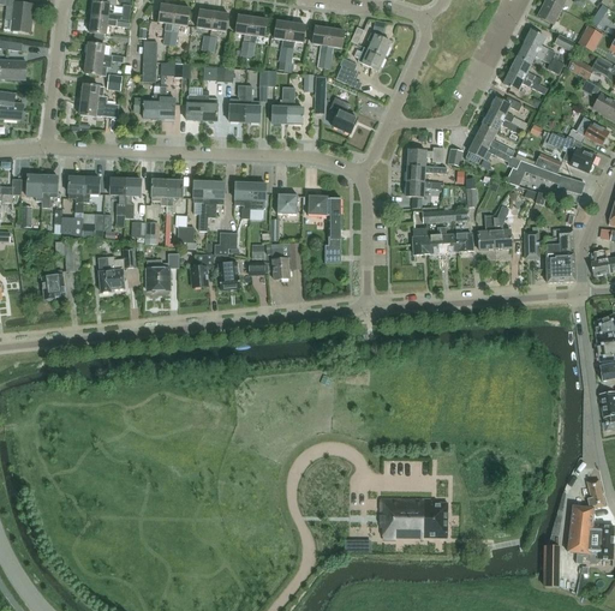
[(30,30),(34,3),(17,0),(0,0),(0,1),(5,3),(3,28),(30,30)]
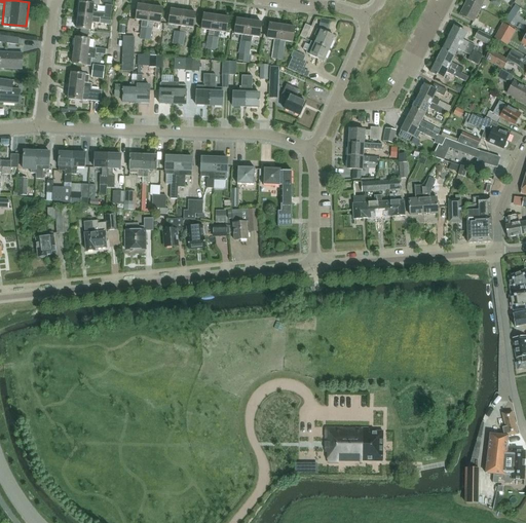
[(92,9),(94,2),(98,2),(98,0),(85,0),(80,0),(78,12),(100,15),(103,15),(104,10),(92,9)]
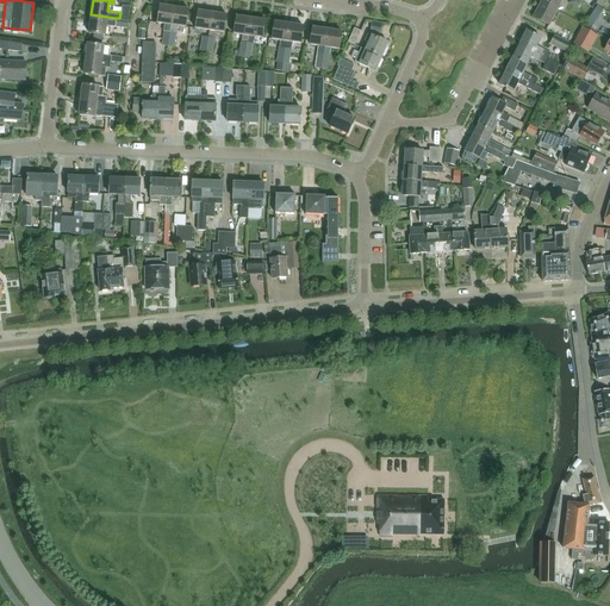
[(548,22),(556,7),(543,0),(541,0),(534,13),(548,22)]
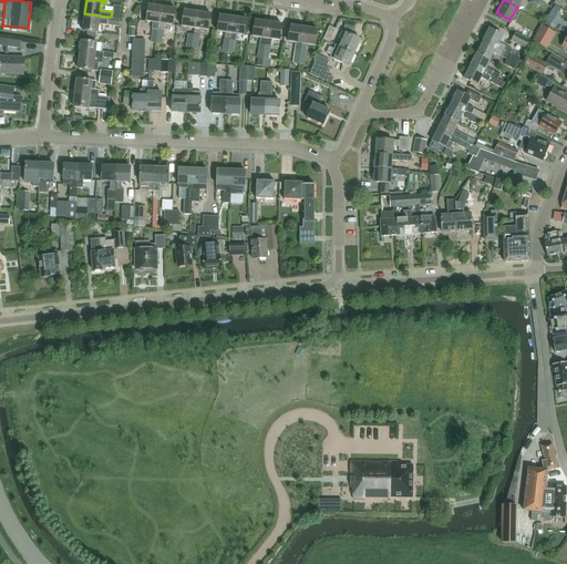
[(120,3),(113,2),(112,11),(111,17),(119,18),(120,3)]
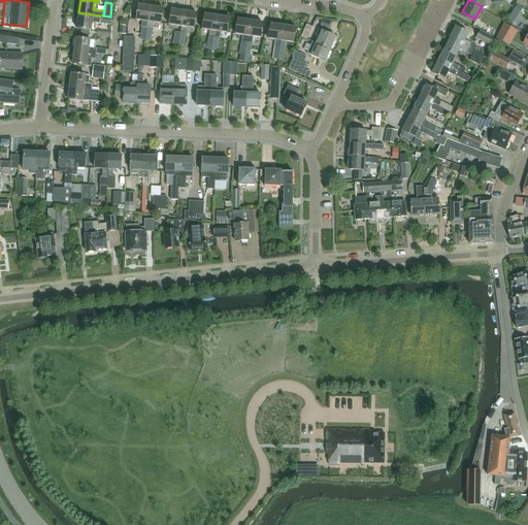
[(149,19),(151,4),(138,2),(136,18),(142,18),(139,36),(144,37),(147,19),(149,19)]
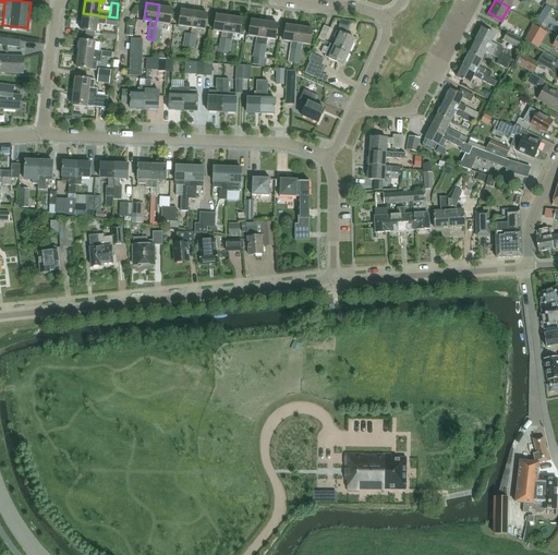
[(170,22),(172,5),(159,4),(157,20),(156,20),(153,39),(158,40),(161,21),(170,22)]
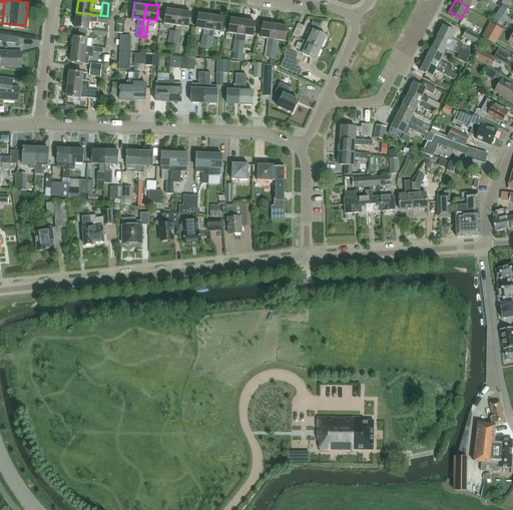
[(176,23),(178,8),(166,6),(164,21),(175,23),(176,23)]
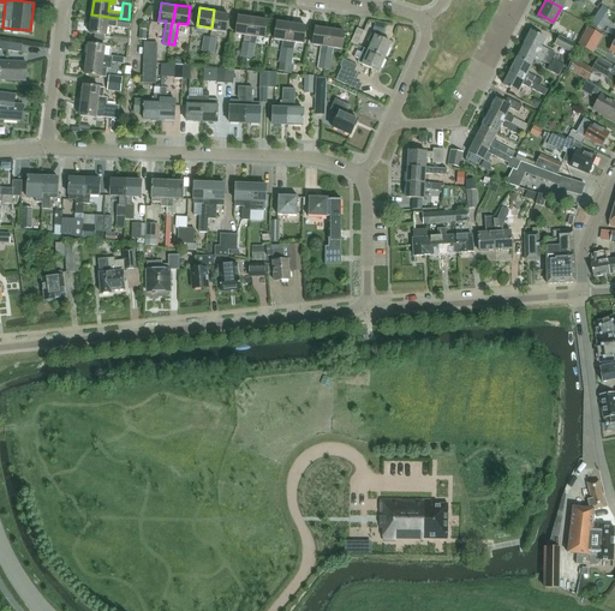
[(226,30),(228,12),(214,10),(212,28),(210,28),(209,35),(207,49),(213,51),(216,28),(226,30)]
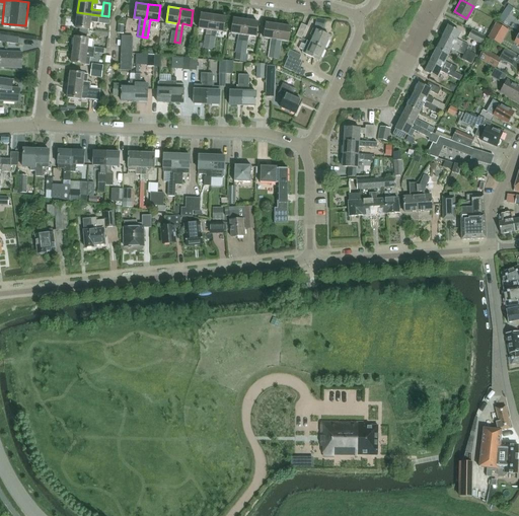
[(502,10),(498,16),(504,20),(508,14),(502,10)]
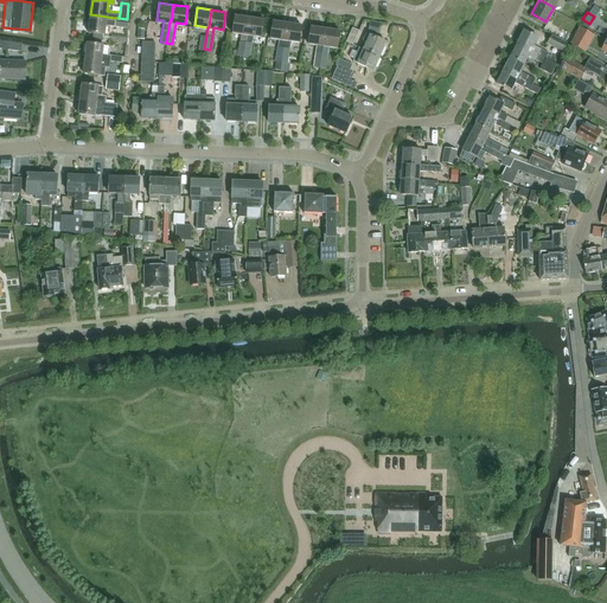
[(247,33),(249,15),(235,13),(232,31),(240,32),(236,53),(242,55),(246,32),(247,33)]
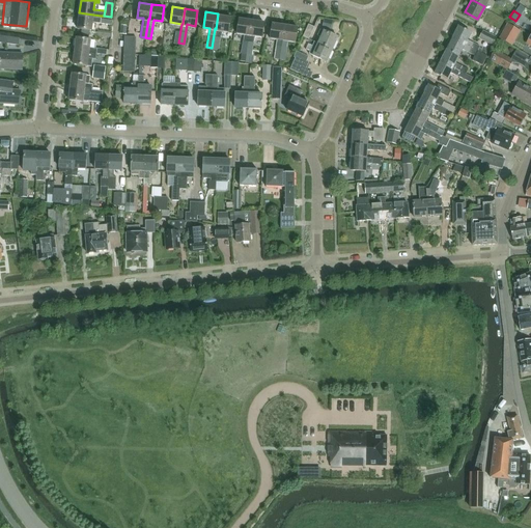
[(101,16),(79,12),(78,26),(82,27),(81,31),(89,32),(89,28),(91,28),(92,20),(111,22),(111,18),(101,16)]
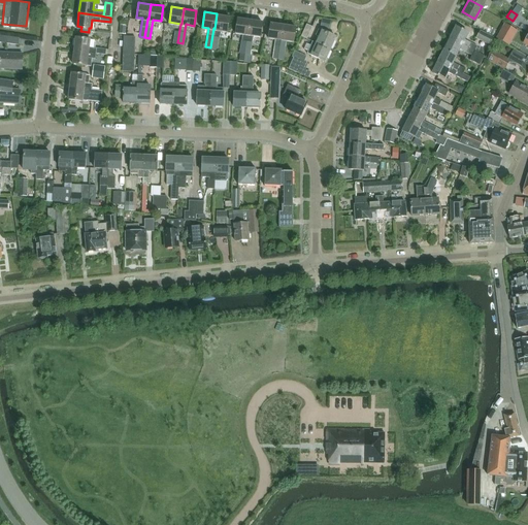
[(227,30),(229,14),(217,13),(215,29),(213,28),(210,47),(217,47),(219,29),(227,30)]
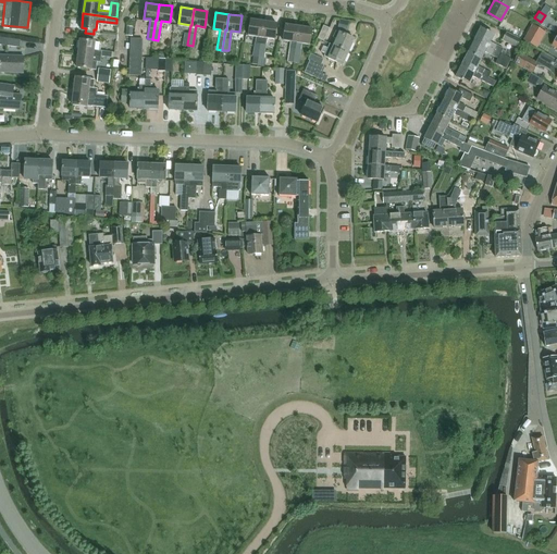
[(348,19),(338,16),(336,26),(346,28),(348,19)]
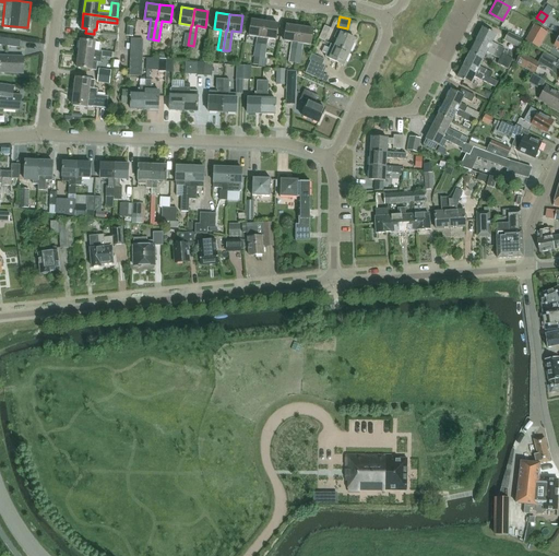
[(262,35),(264,19),(251,18),(249,33),(254,34),(252,55),(258,55),(261,35),(262,35)]
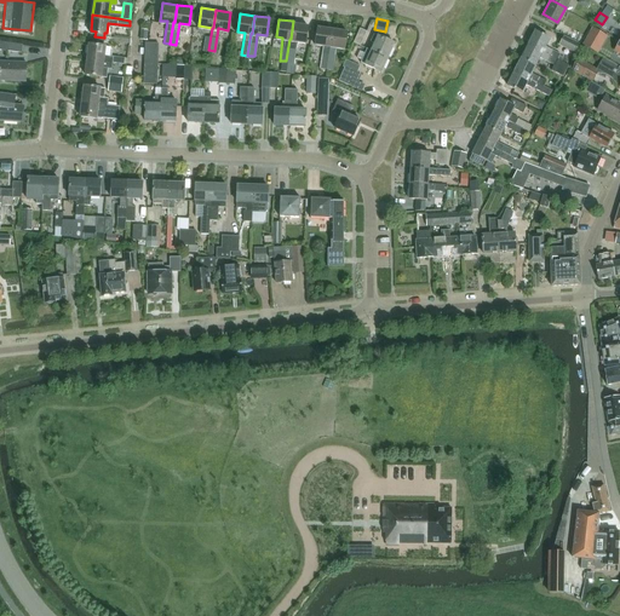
[(305,41),(308,23),(293,21),(291,39),(290,39),(286,61),(292,62),(296,40),(305,41)]
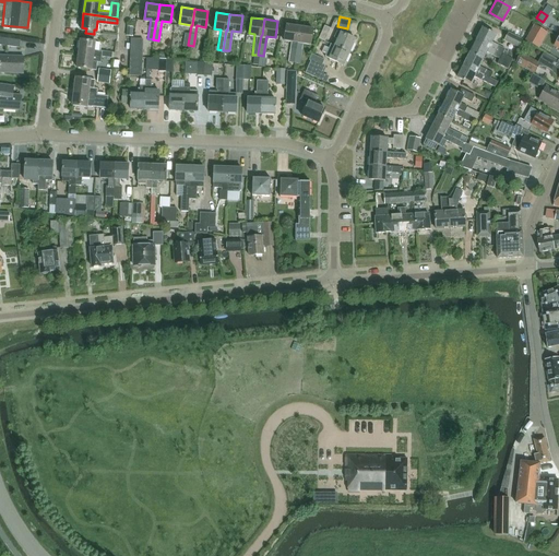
[(286,22),(284,38),(290,39),(296,40),(297,40),(299,24),(286,22)]
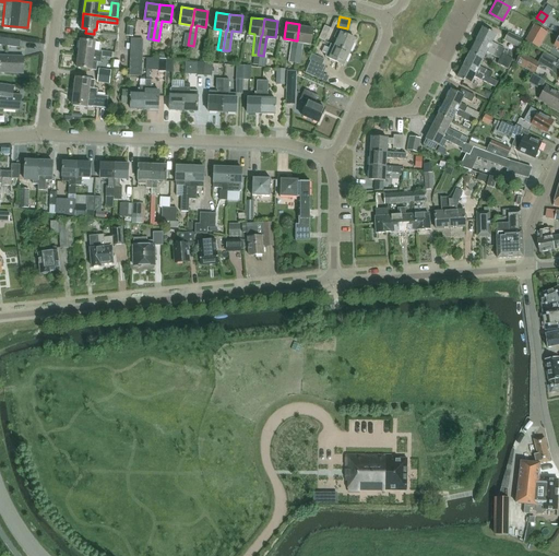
[(547,30),(533,22),(524,37),(537,45),(547,30)]
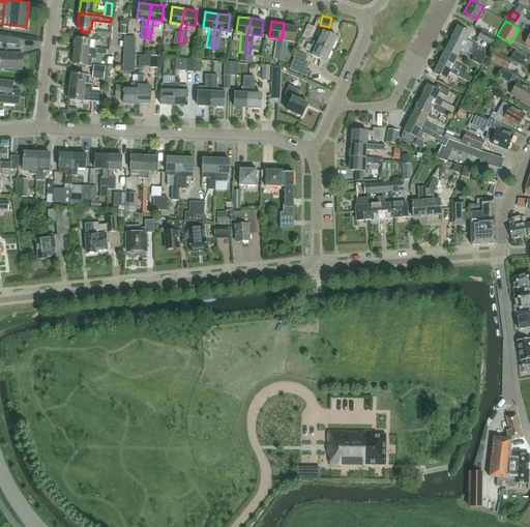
[(313,24),(306,22),(301,34),(307,36),(313,24)]
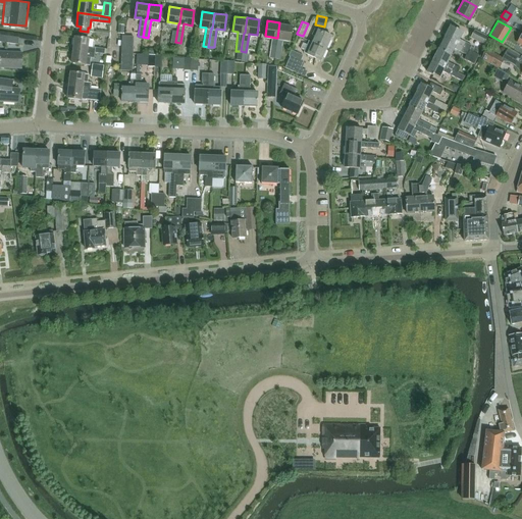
[(279,57),(281,38),(290,40),(292,24),(279,22),(277,38),(276,38),(275,44),(273,56),(279,57)]
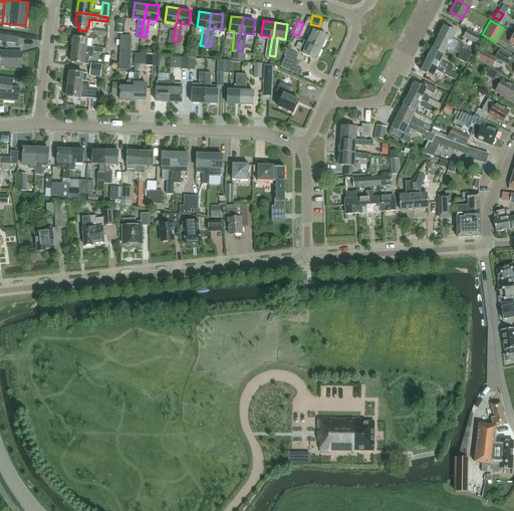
[(452,36),(456,29),(444,23),(438,34),(465,48),(466,48),(467,45),(464,44),(465,42),(458,39),(452,36)]
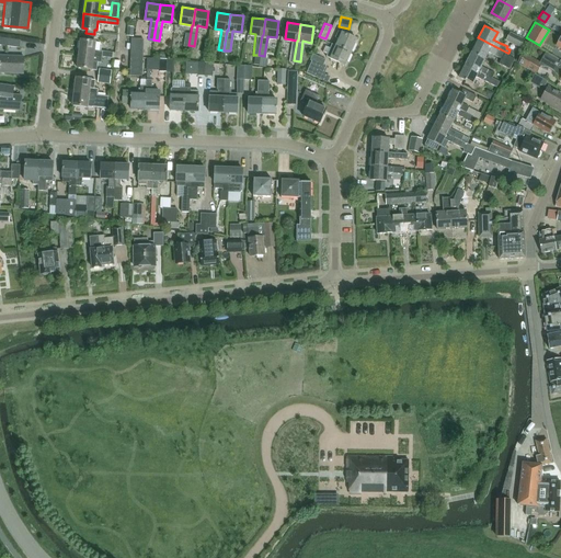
[(342,30),(338,29),(335,35),(339,36),(335,43),(351,49),(357,37),(342,30)]
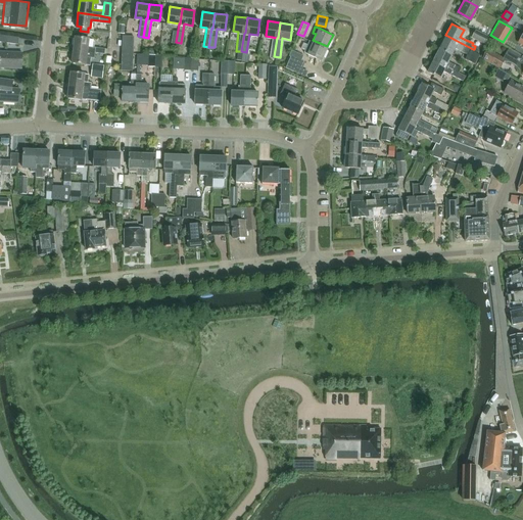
[(489,35),(474,28),(470,36),(485,43),(489,35)]
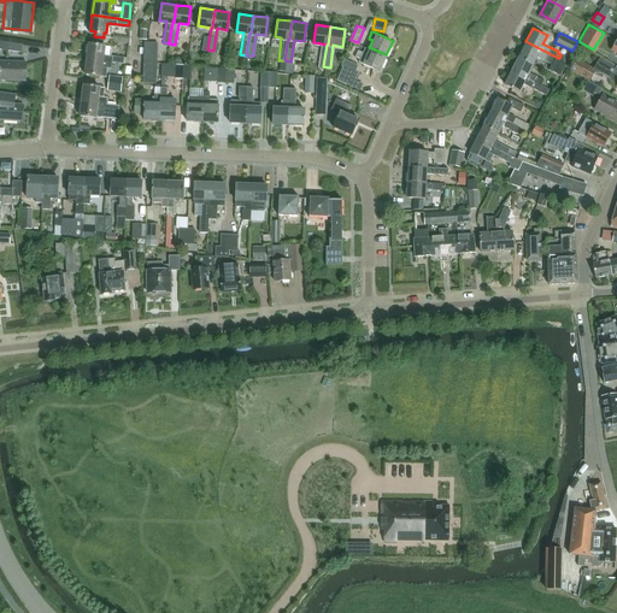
[(103,43),(104,37),(94,36),(93,42),(89,41),(87,57),(112,59),(122,60),(123,54),(111,53),(111,47),(110,43),(105,43),(103,43)]
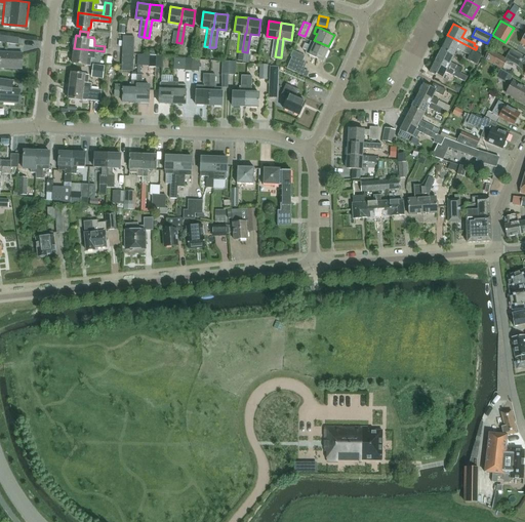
[(0,39),(17,42),(18,35),(0,32),(0,39)]
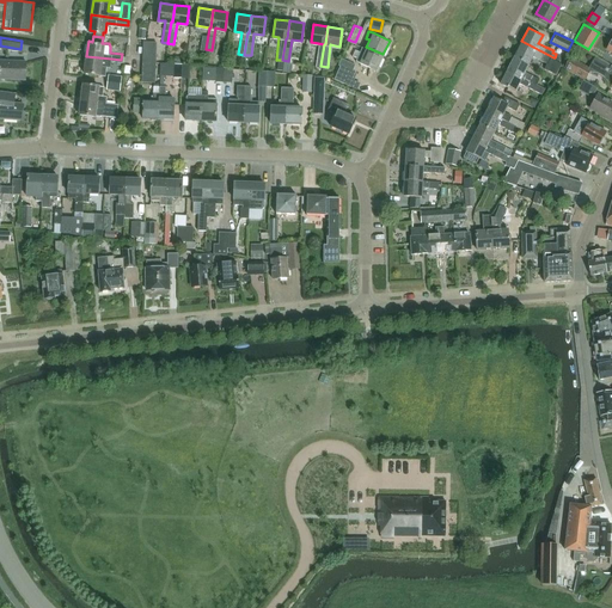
[(562,61),(555,57),(554,57),(521,41),(514,54),(528,62),(533,54),(548,61),(544,66),(556,72),(562,61)]
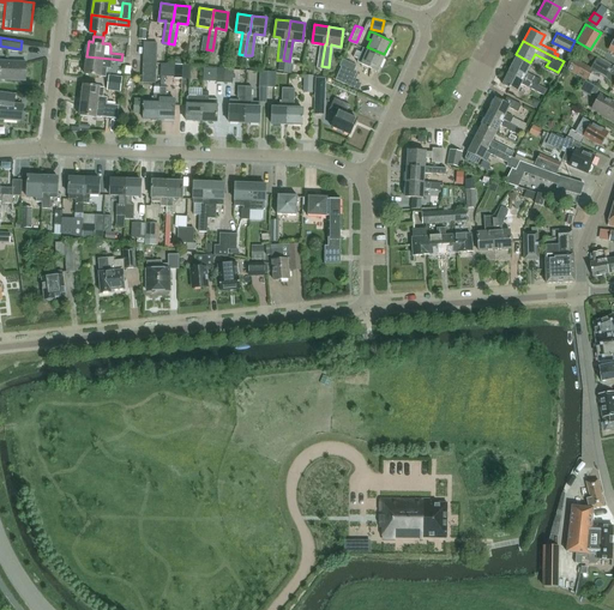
[(384,54),(367,47),(363,44),(361,49),(355,47),(353,54),(357,56),(356,59),(361,61),(378,68),(384,54)]
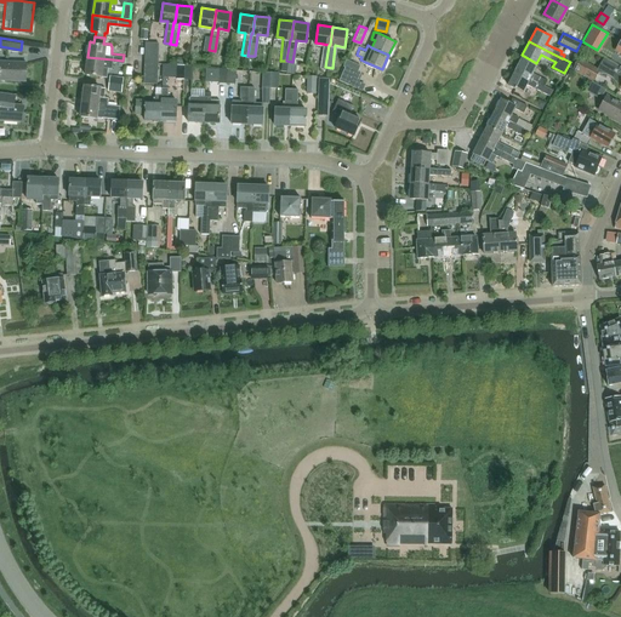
[(533,70),(536,63),(522,55),(516,69),(545,84),(547,78),(540,74),(533,70)]
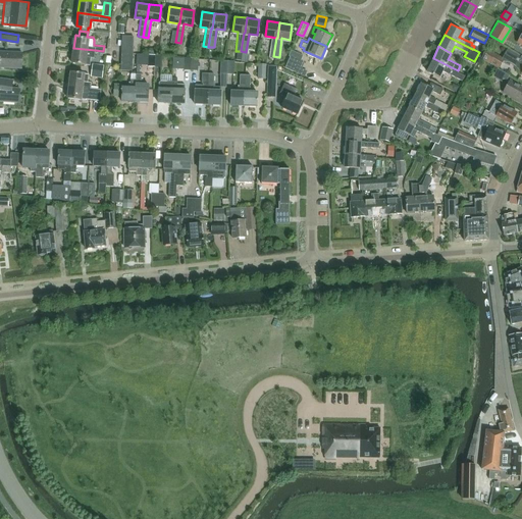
[(521,53),(521,54),(508,46),(503,56),(486,47),(480,56),(499,66),(503,59),(505,60),(507,60),(508,60),(510,61),(513,62),(514,63),(516,64),(517,66),(518,67),(519,69),(519,70),(520,72),(521,73),(521,53)]
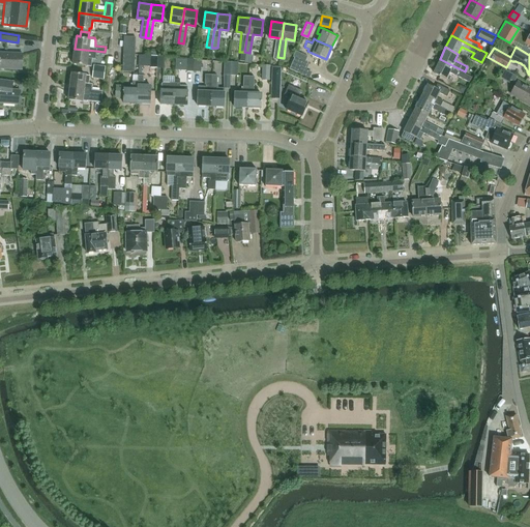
[(292,54),(303,60),(304,60),(306,54),(294,48),(292,54)]
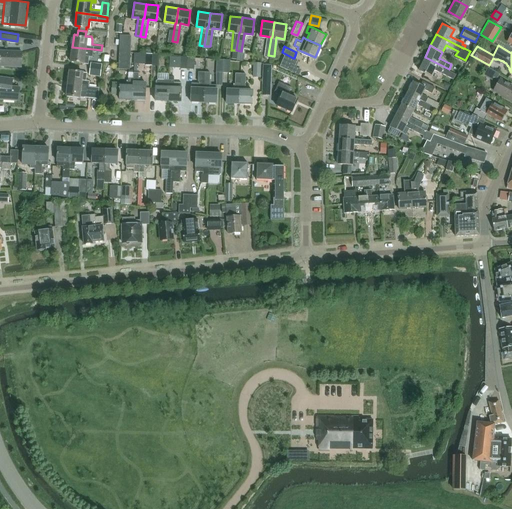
[(92,54),(93,49),(72,47),(70,60),(84,61),(84,54),(92,54)]
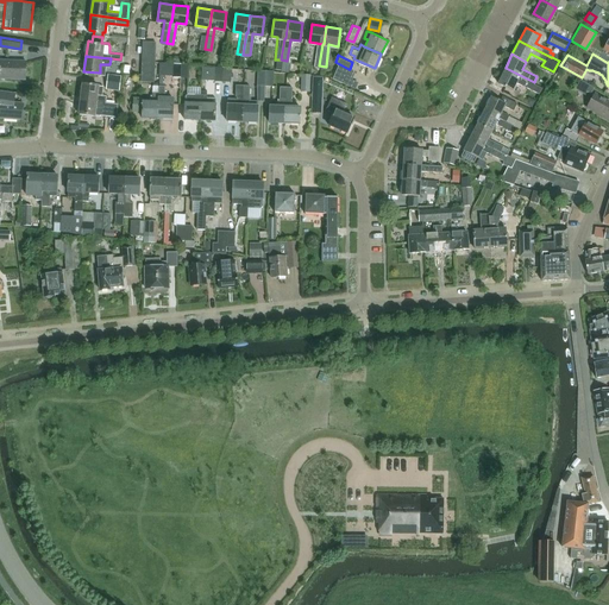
[(0,75),(25,77),(26,60),(0,57),(0,75)]
